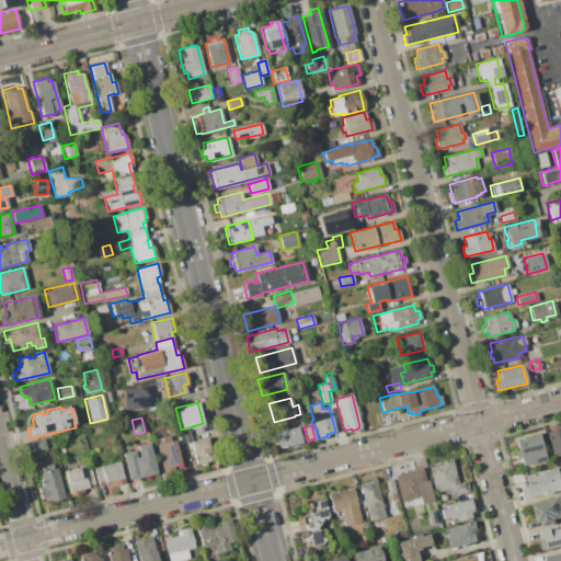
[(297,426),(301,443),(275,449),(271,433),(297,426)]
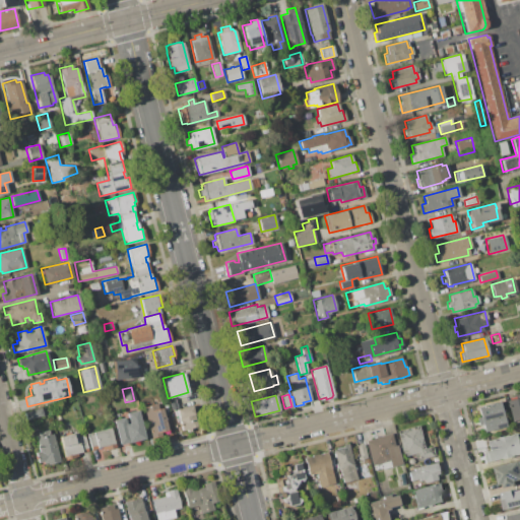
[(92,396),(94,402),(85,404),(84,398),(92,396)]
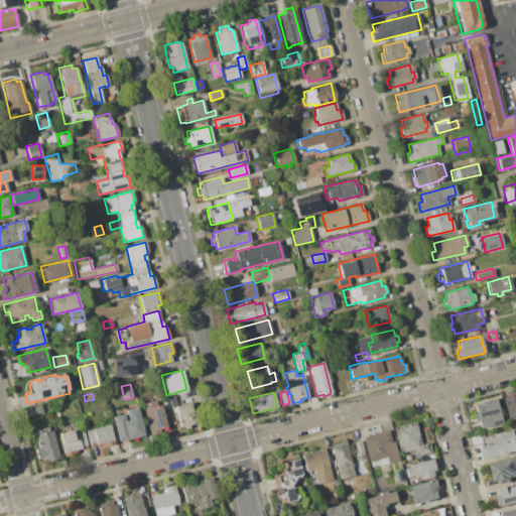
[(515,393),(515,415),(507,418),(501,397),(515,393)]
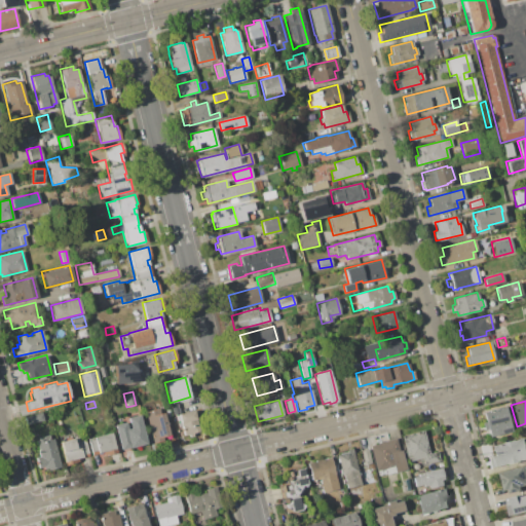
[(177,403),(179,412),(172,414),(170,405),(177,403)]
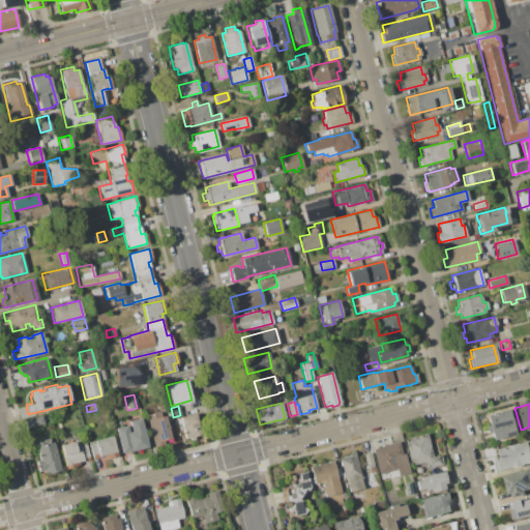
[(514,435),(493,440),(491,432),(487,433),(484,425),(488,424),(486,415),(508,409),(514,435)]
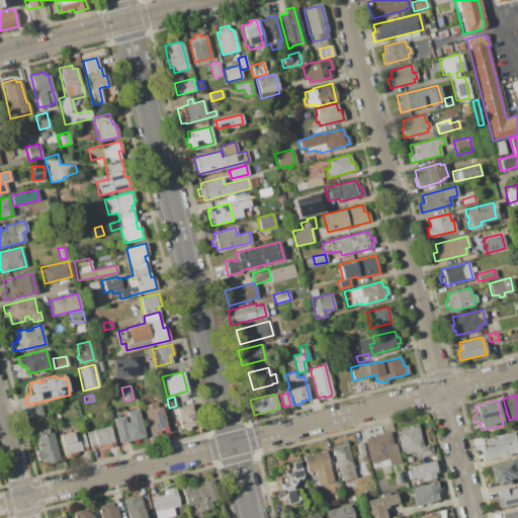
[(155,402),(157,408),(161,407),(167,428),(158,430),(159,433),(149,436),(142,405),(155,402)]
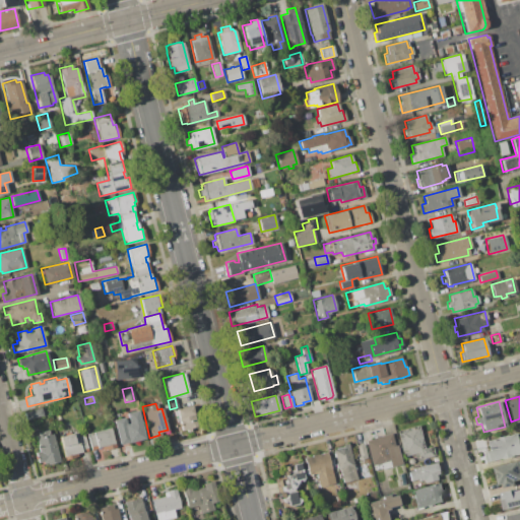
[(191,406),(196,427),(189,428),(190,431),(186,432),(185,429),(181,430),(178,415),(175,416),(174,410),(191,406)]
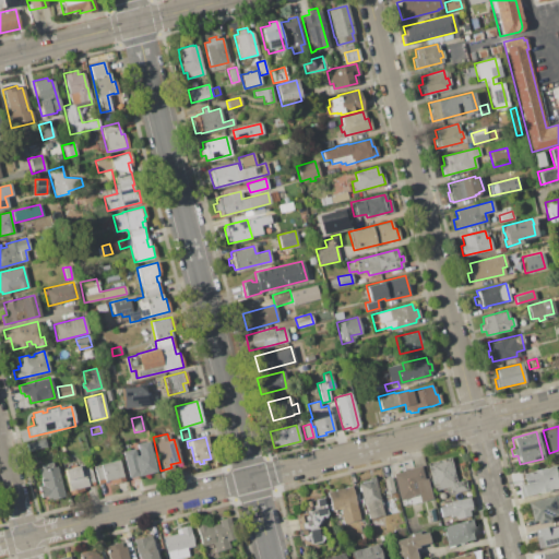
[(44,438),(46,447),(27,451),(26,442),(44,438)]
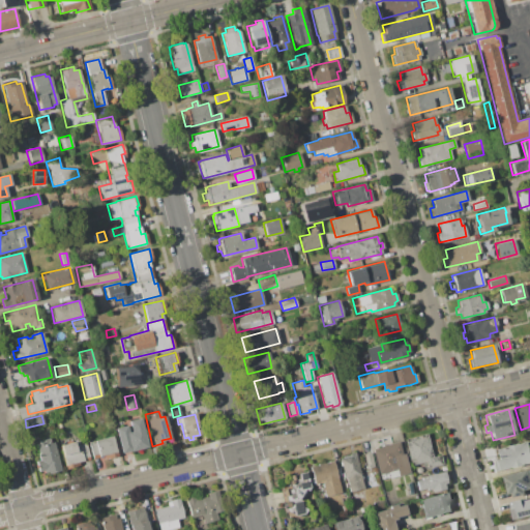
[(126,425),(127,430),(129,430),(127,420),(139,417),(146,447),(121,452),(115,428),(126,425)]
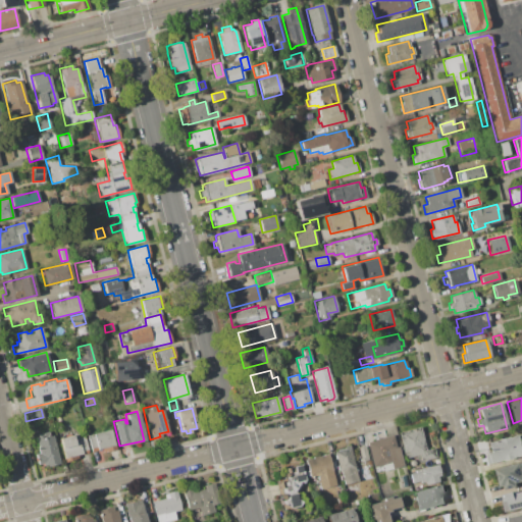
[(419,426),(425,450),(432,448),(435,456),(421,460),(419,454),(405,457),(398,432),(419,426)]
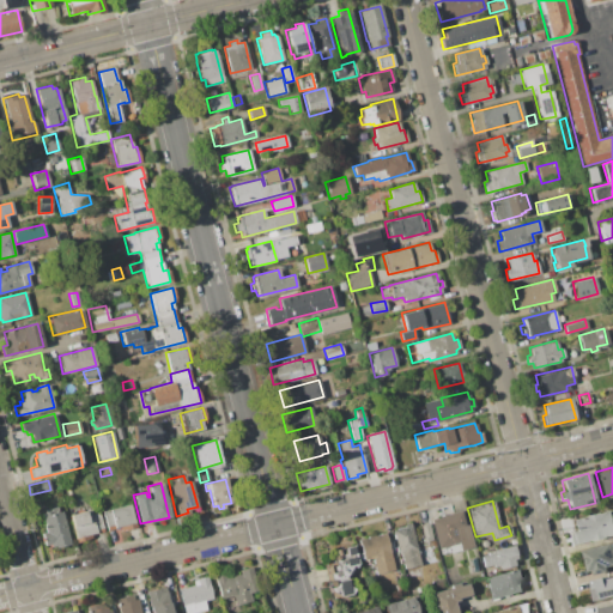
[(128,504),(135,527),(120,532),(119,527),(114,528),(115,529),(107,532),(101,511),(128,504)]
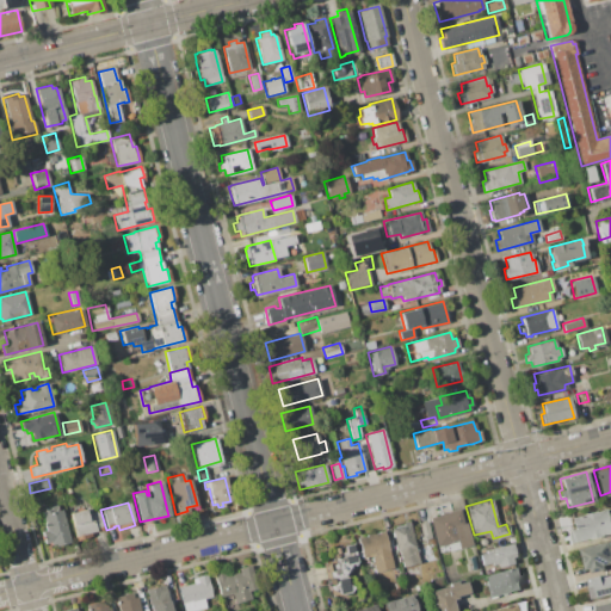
[(41,513),(41,512),(45,511),(44,508),(55,505),(56,510),(60,508),(69,543),(55,547),(54,544),(51,545),(51,543),(44,544),(42,531),(44,531),(41,513)]
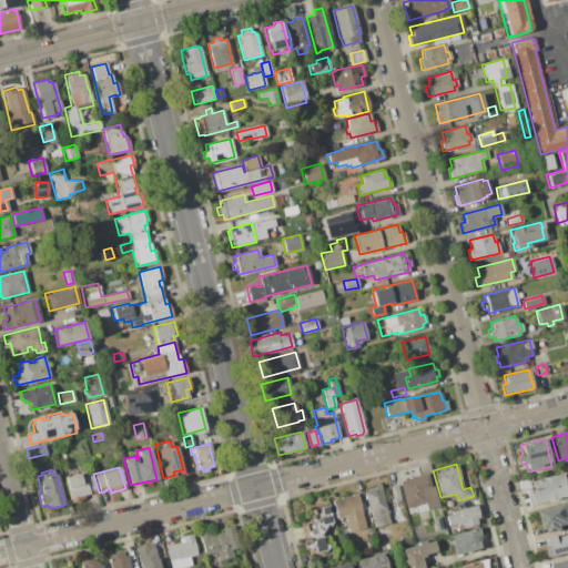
[(83,473),(84,476),(90,475),(94,492),(83,495),(84,499),(70,503),(64,477),(83,473)]
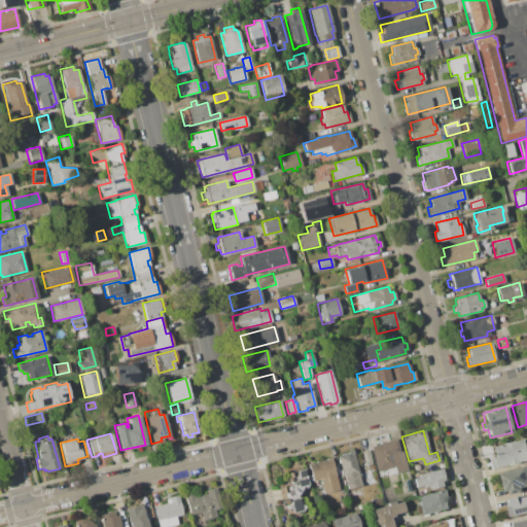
[(494,457),(491,446),(513,441),(524,438),(526,451),(526,459),(521,461),(521,462),(510,465),(508,464),(493,468),(491,458),(494,457)]
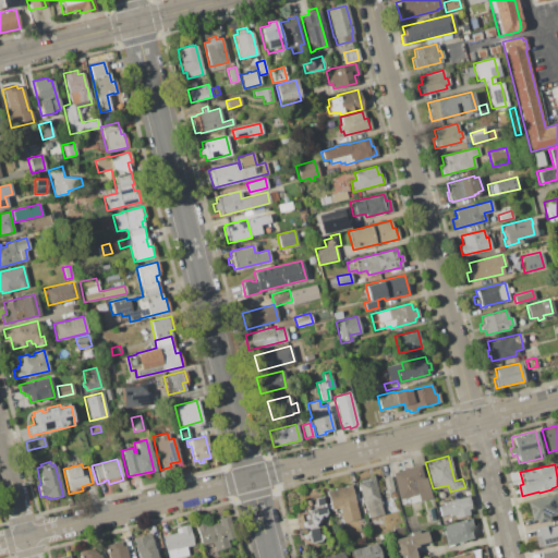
[(391,473),(419,465),(422,478),(425,477),(431,498),(419,501),(416,495),(399,499),(391,473)]
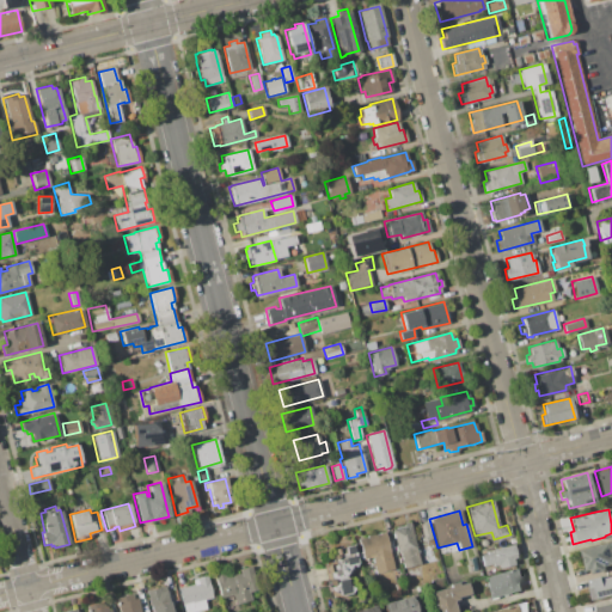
[(428,522),(432,538),(421,540),(421,537),(422,537),(418,524),(428,522)]
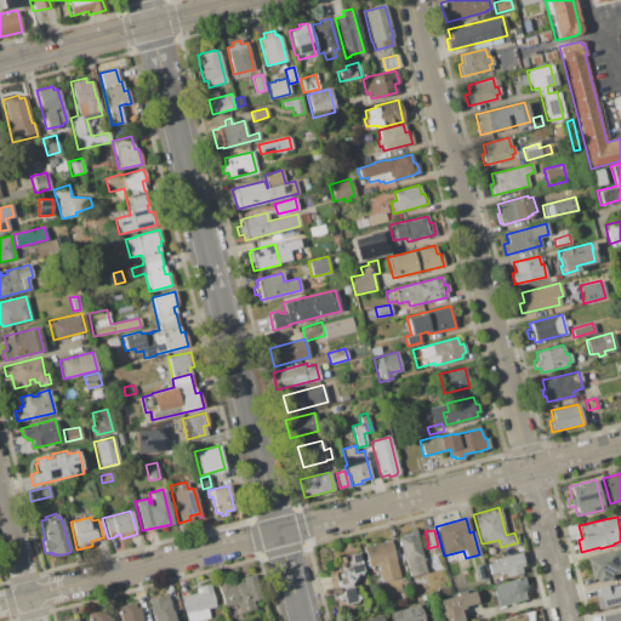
[(398,541),(397,535),(416,531),(425,571),(409,575),(405,560),(403,560),(399,545),(398,545),(397,541),(398,541)]
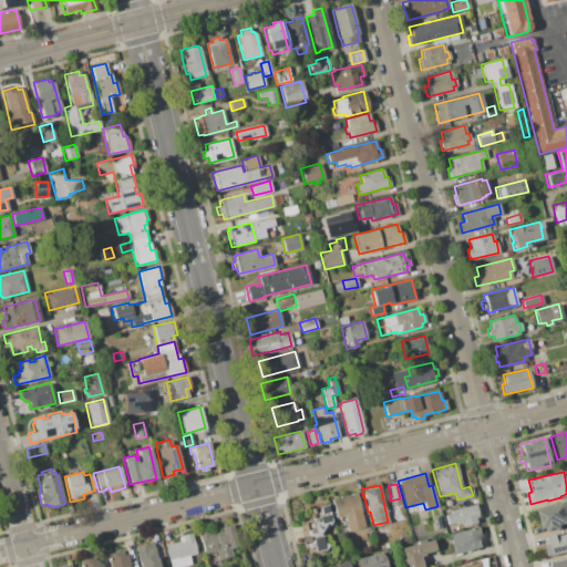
[(333,511),(330,500),(339,497),(339,496),(346,494),(346,495),(356,493),(363,526),(347,531),(343,516),(336,518),(334,516),(332,516),(330,511),(333,511)]
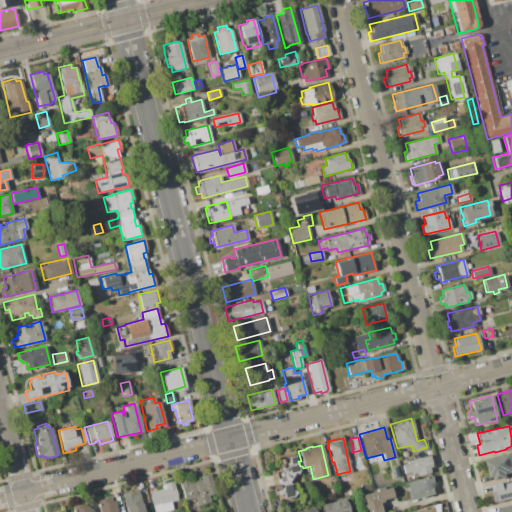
[(511,452),(511,471),(506,473),(507,477),(496,480),(495,476),(491,477),(486,459),(511,452)]
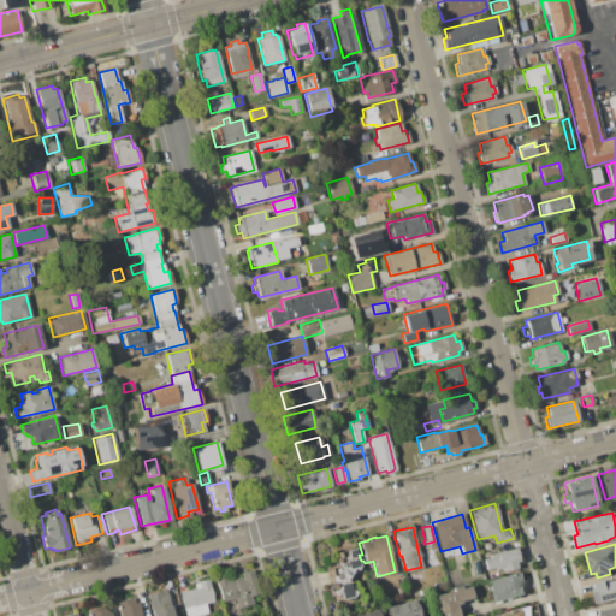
[(359,566),(355,570),(353,569),(355,572),(353,574),(350,572),(350,574),(353,575),(350,578),(348,576),(347,578),(349,579),(348,581),(345,580),(344,584),(348,582),(349,588),(355,591),(351,597),(341,599),(332,600),(325,568),(332,567),(336,567),(335,563),(341,562),(339,558),(345,556),(344,550),(354,548),(359,566)]
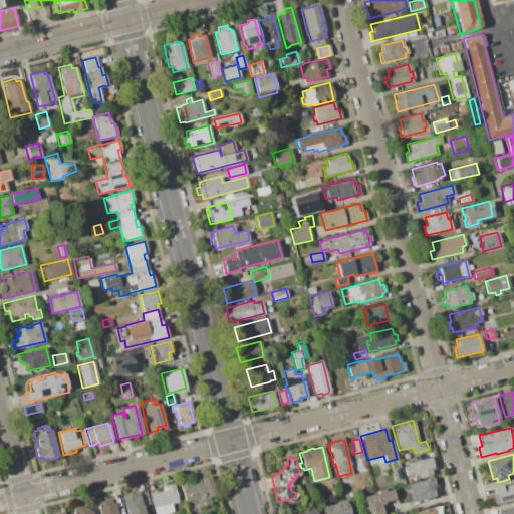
[(408,465),(407,463),(431,457),(433,468),(430,469),(432,474),(419,477),(418,474),(413,475),(413,473),(405,475),(403,466),(408,465)]
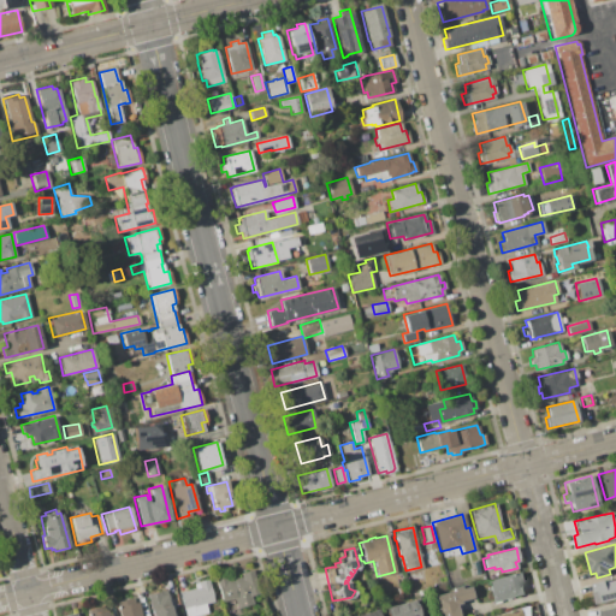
[(224,576),(225,580),(242,576),(241,573),(252,569),(258,593),(250,594),(252,603),(236,608),(234,598),(221,600),(215,578),(224,576)]
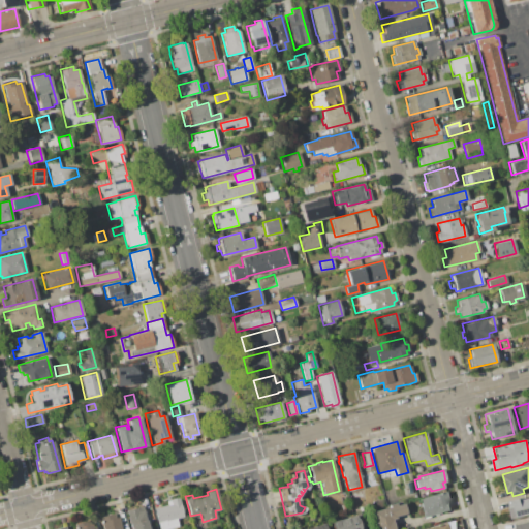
[(445,491),(449,509),(423,517),(417,498),(445,491)]
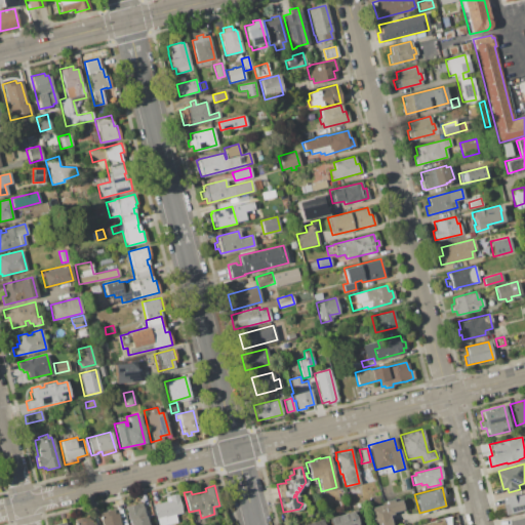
[(165,501),(165,497),(168,496),(168,495),(177,493),(182,513),(174,514),(176,521),(161,524),(157,524),(153,505),(165,501)]
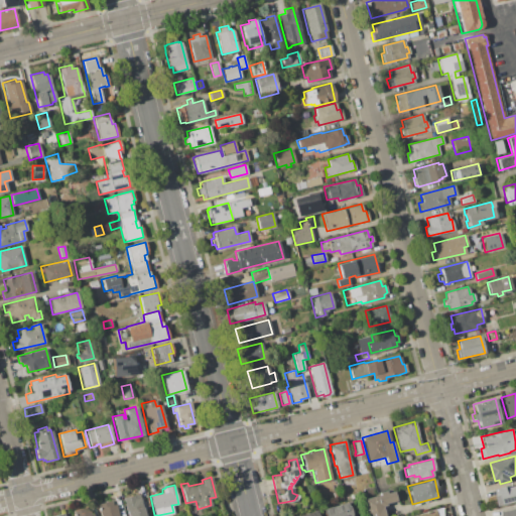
[(507,486),(508,488),(515,485),(515,501),(509,503),(509,504),(507,505),(506,504),(504,505),(502,499),(499,499),(497,489),(507,486)]
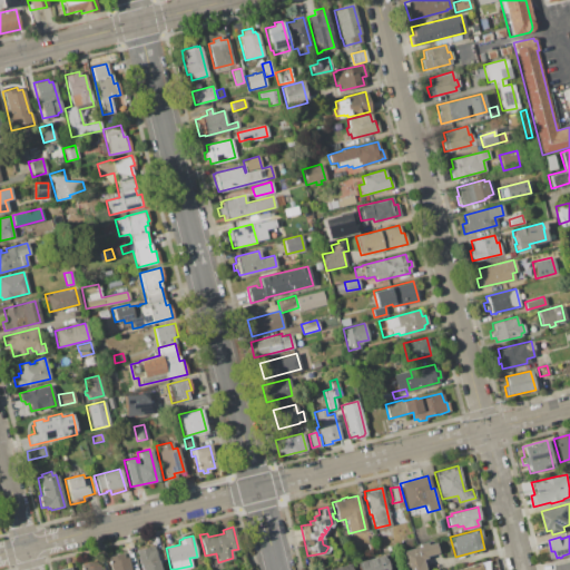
[(419,547),(418,544),(425,542),(426,544),(434,542),(436,553),(424,557),(425,558),(422,559),(424,569),(404,569),(400,551),(419,547)]
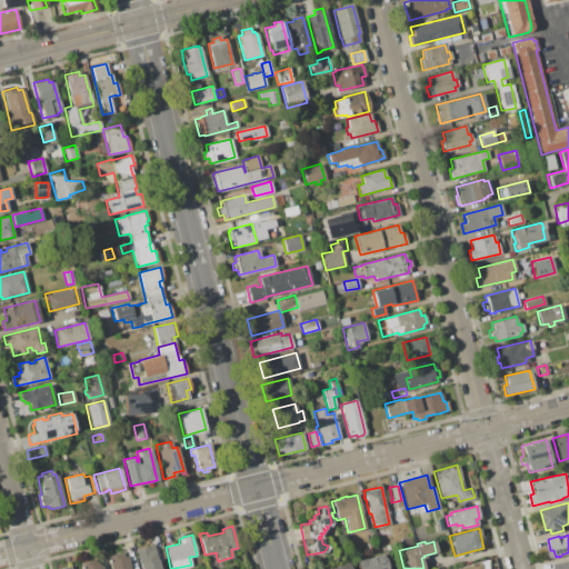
[(373,542),(376,551),(369,552),(367,543),(373,542)]
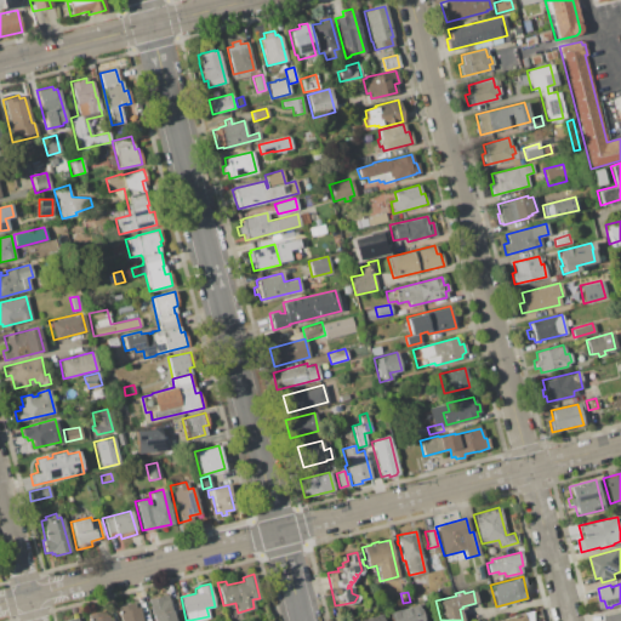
[(154,620),(148,598),(167,593),(174,620),(154,620)]
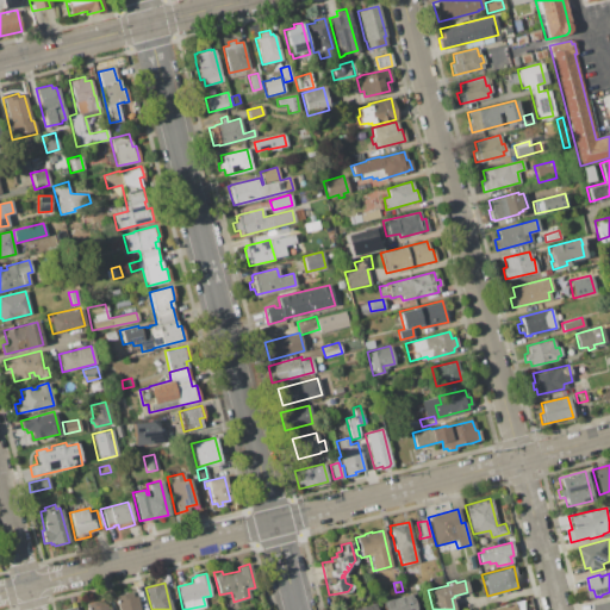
[(118,609),(114,596),(131,591),(132,597),(136,596),(139,609),(118,609)]
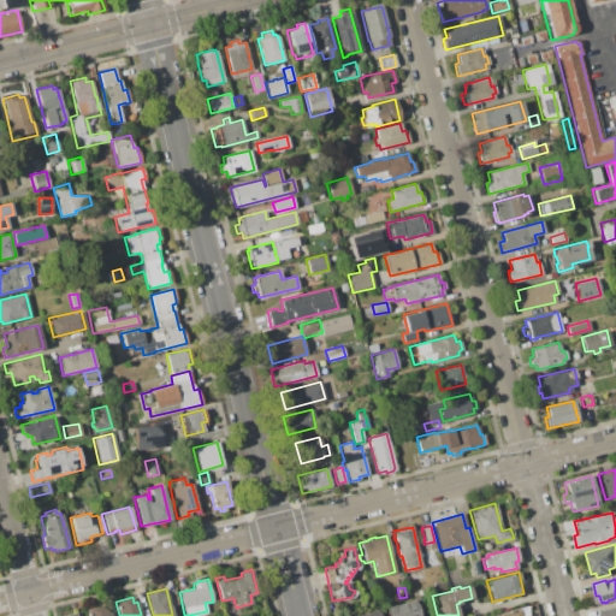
[(413,599),(414,604),(415,604),(418,614),(416,615),(385,615),(384,606),(413,599)]
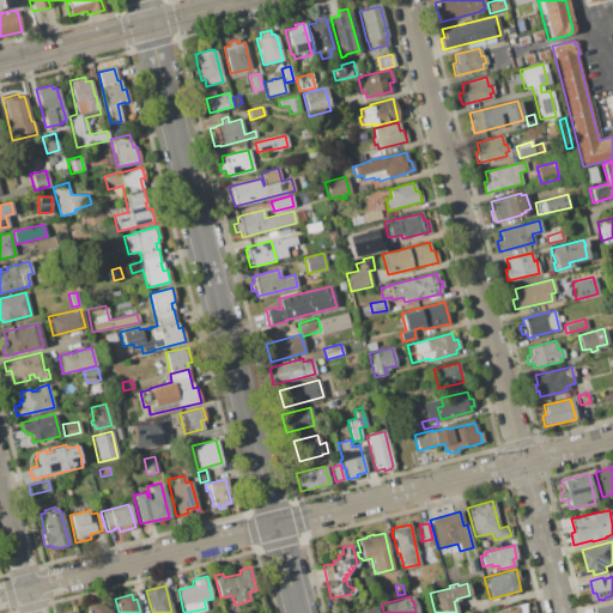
[(87,606),(87,612),(108,612),(107,602),(87,606)]
